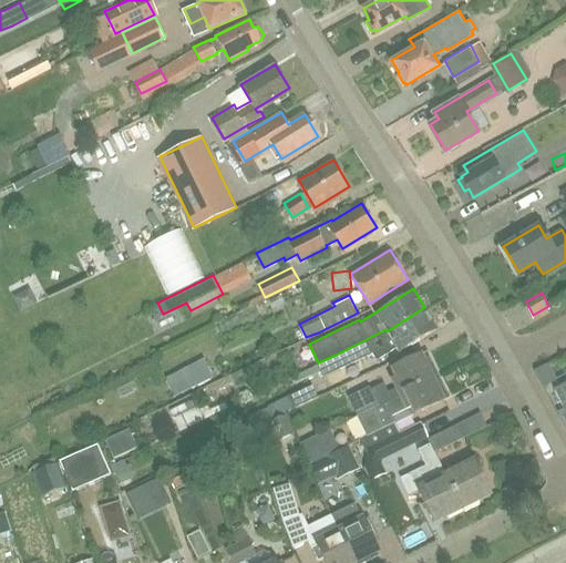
[(386,329),(336,355),(341,367),(373,351),(378,358),(395,346),(399,351),(438,328),(426,310),(424,307),(387,331),(386,329)]
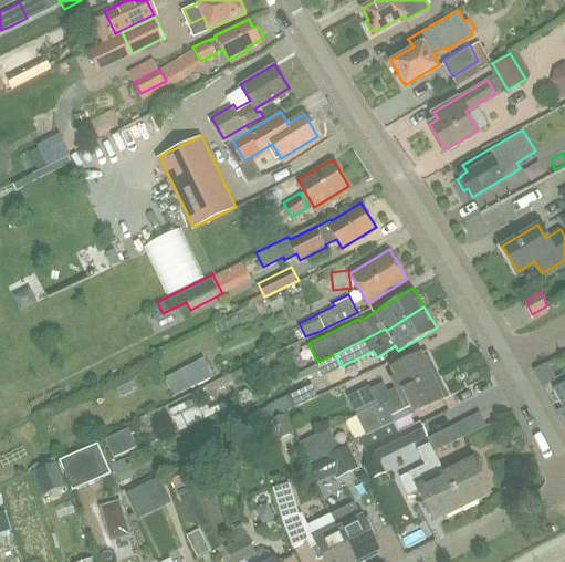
[(356,412),(357,413),(440,373),(429,351),(422,353),(422,352),(394,366),(396,371),(390,373),(397,385),(389,389),(385,380),(372,386),(378,402),(356,412)]
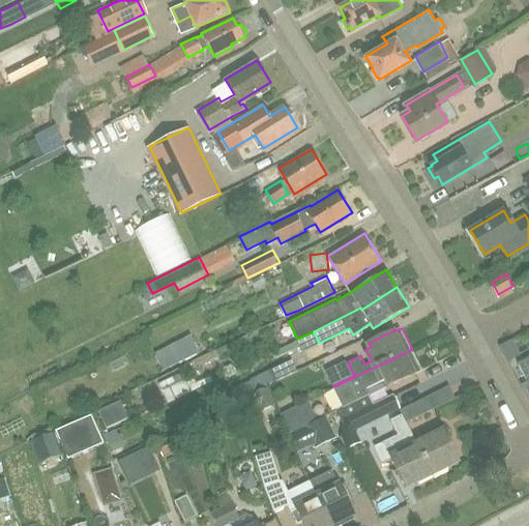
[(165,369),(201,351),(192,332),(169,344),(155,350),(165,369)]
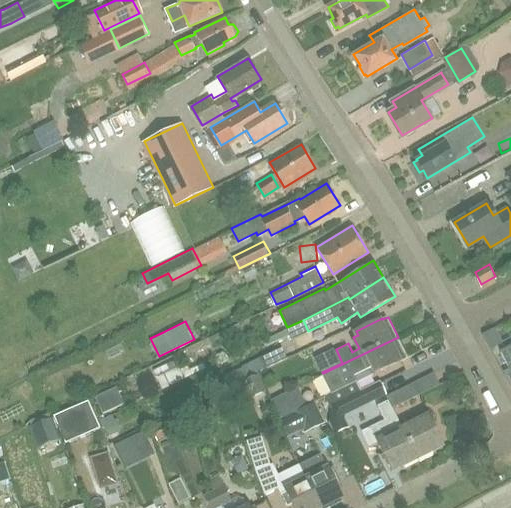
[(398,337),(323,373),(331,390),(325,393),(331,405),(363,389),(358,379),(375,370),(376,373),(402,360),(402,359),(407,356),(398,337)]
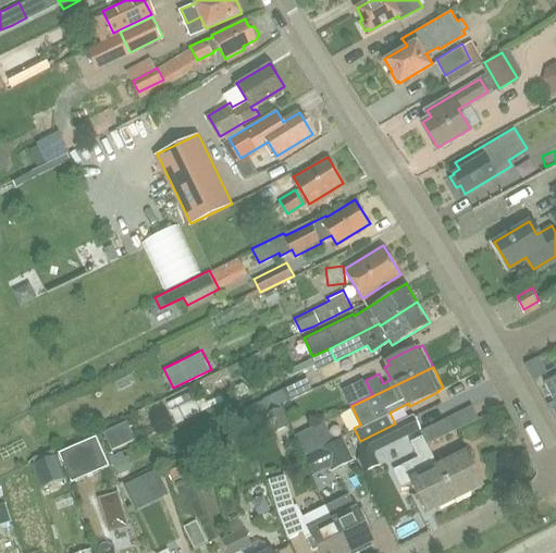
[(555,375),(545,380),(555,401),(555,375)]
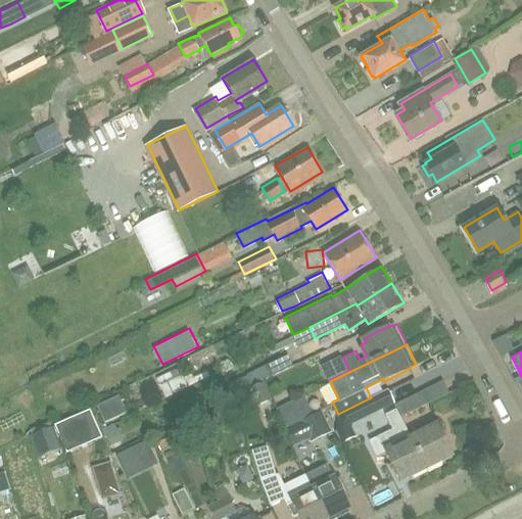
[(288,352),(267,363),(272,374),(293,363),(288,352)]
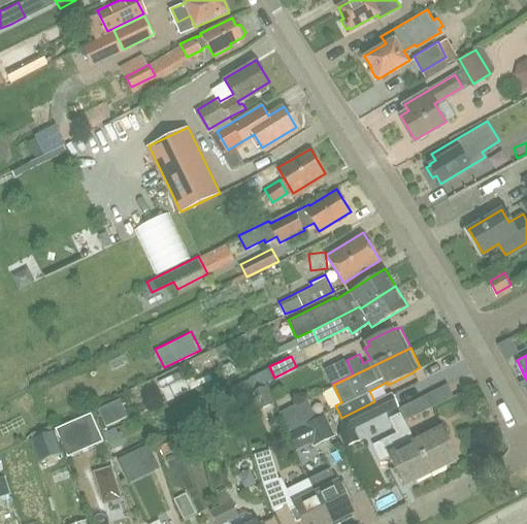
[(166,386),(171,399),(196,391),(191,378),(166,386)]
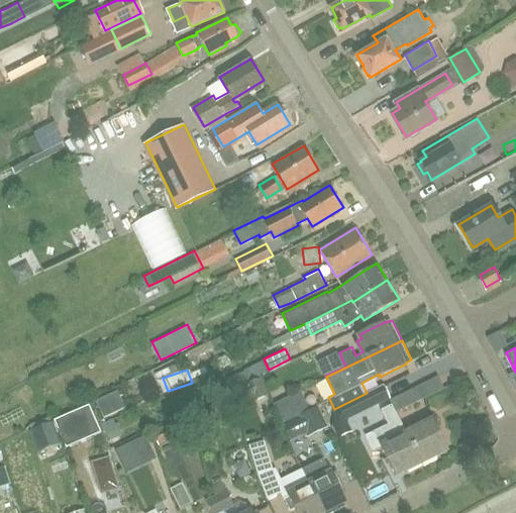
[(256,398),(268,393),(260,375),(248,380),(255,395),(256,398)]
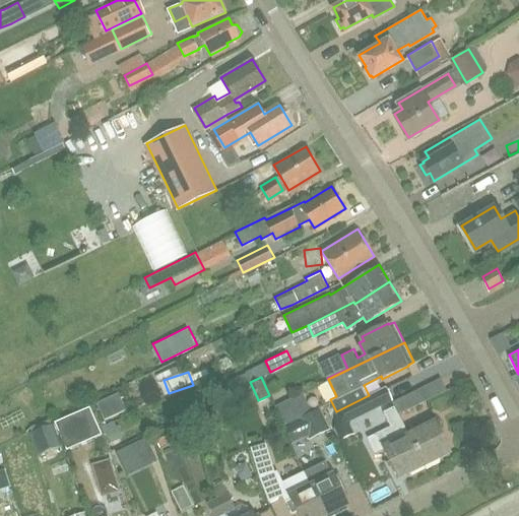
[(367,409),(391,398),(392,397),(386,386),(369,395),(336,411),(337,413),(334,426),(367,409)]
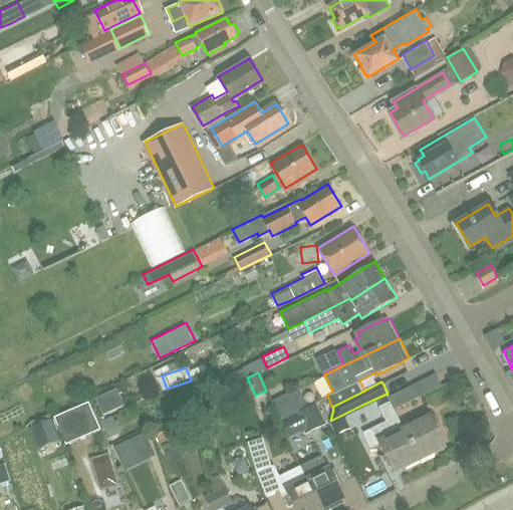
[(414,384),(389,397),(391,400),(395,408),(419,396),(414,384)]
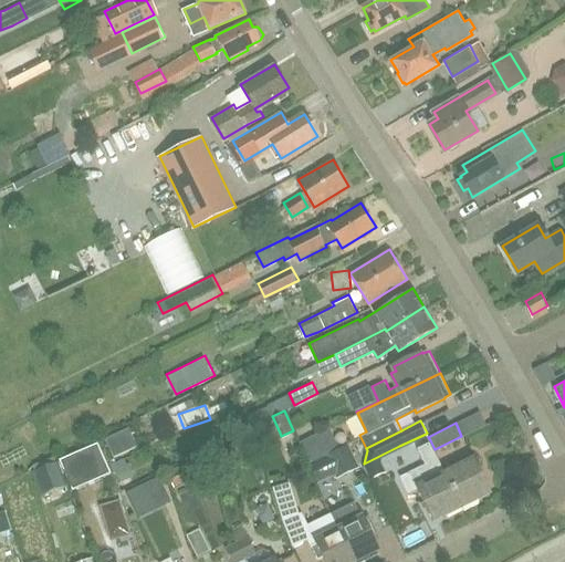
[(111,457),(137,446),(128,427),(103,439),(111,457)]
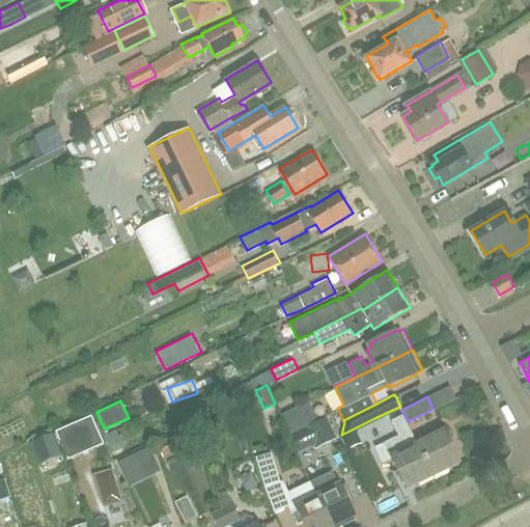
[(399,434),(384,441),(392,458),(407,487),(417,481),(418,482),(419,482),(418,481),(433,474),(434,475),(417,443),(418,443),(408,421),(403,413),(392,419),(399,434)]
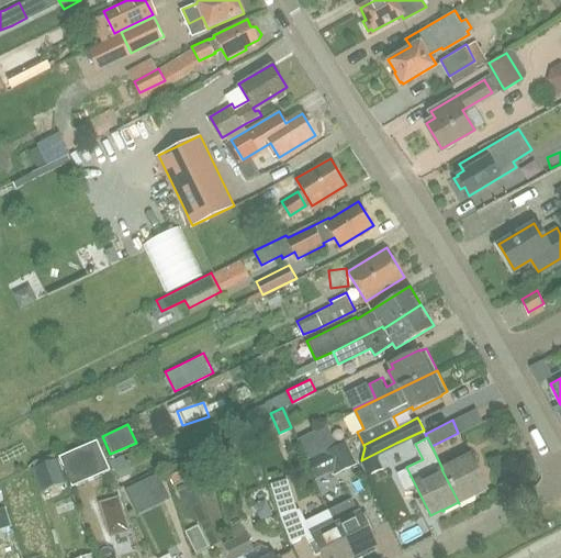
[(73,483),(110,468),(98,439),(60,456),(73,483)]
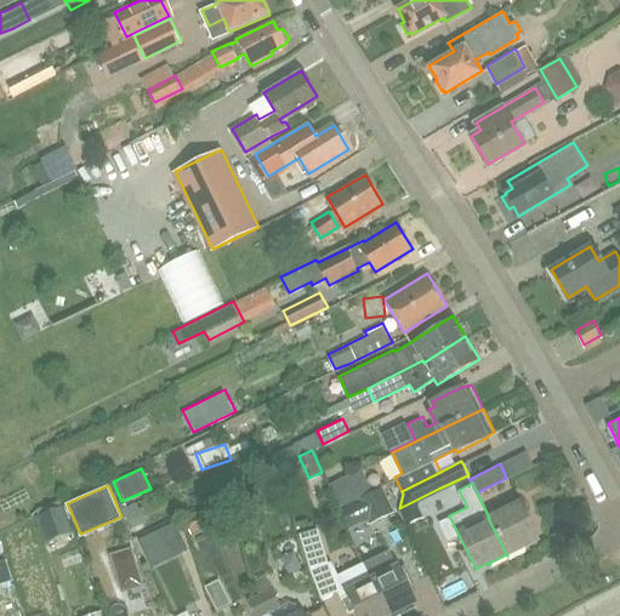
[(359,496),(370,518),(371,520),(394,509),(382,485),(359,496)]
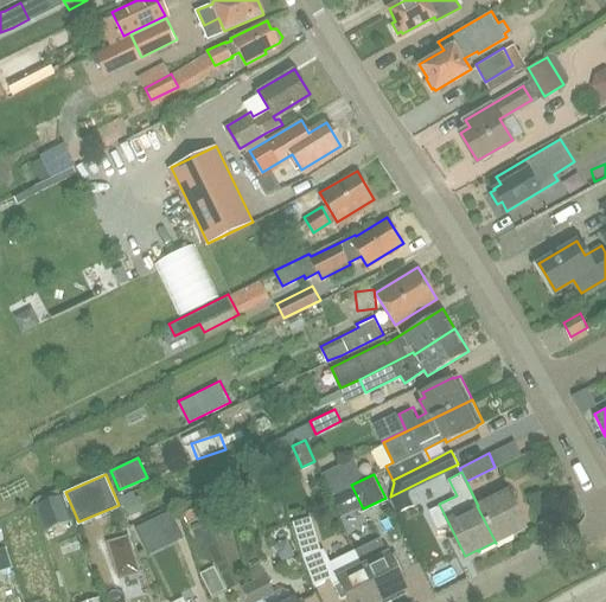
[(478,506),(477,506),(496,543),(497,542),(496,540),(512,532),(514,535),(515,533),(514,532),(525,526),(504,484),(489,491),(492,499),(478,506)]
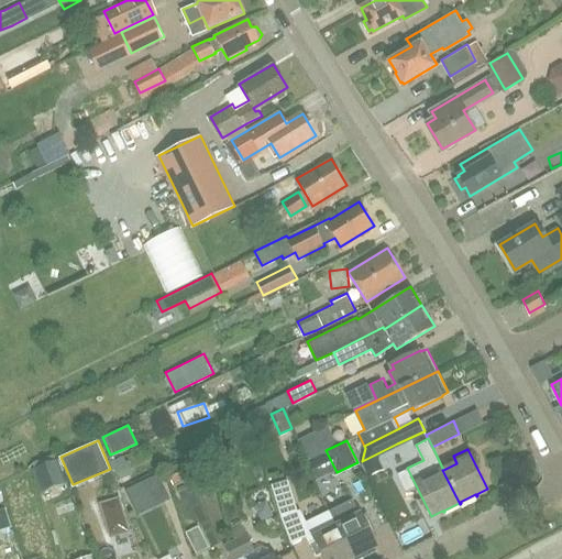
[(189,464),(186,458),(166,467),(174,483),(198,471),(194,462),(189,464)]
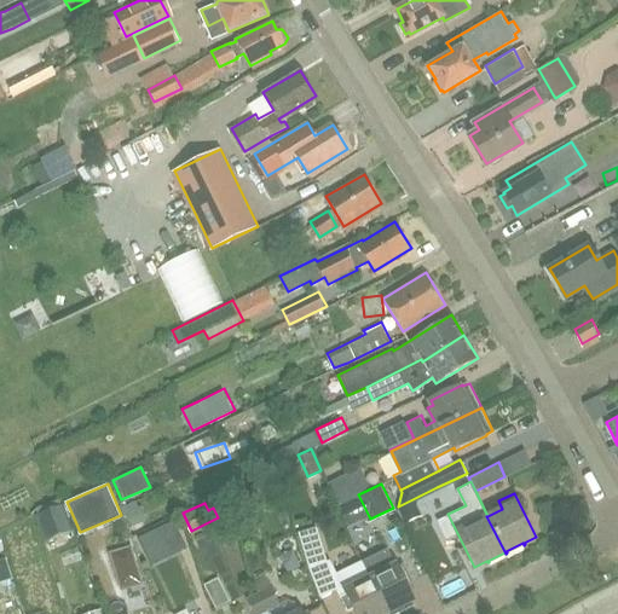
[(47,538),(73,529),(63,504),(39,514),(47,538)]
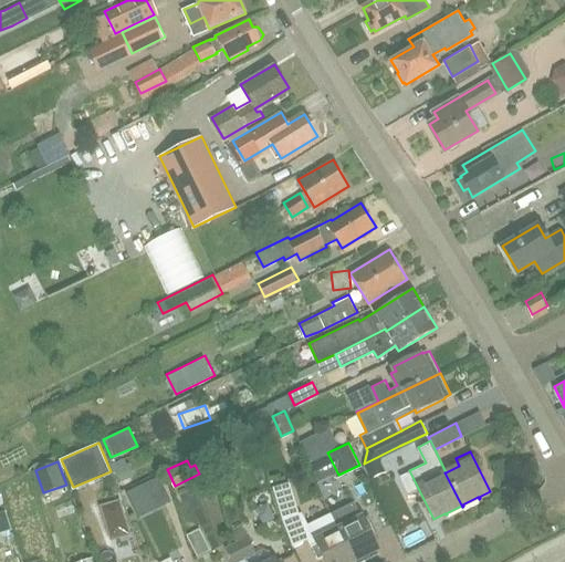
[(127,490),(135,507),(164,493),(156,477),(127,490)]
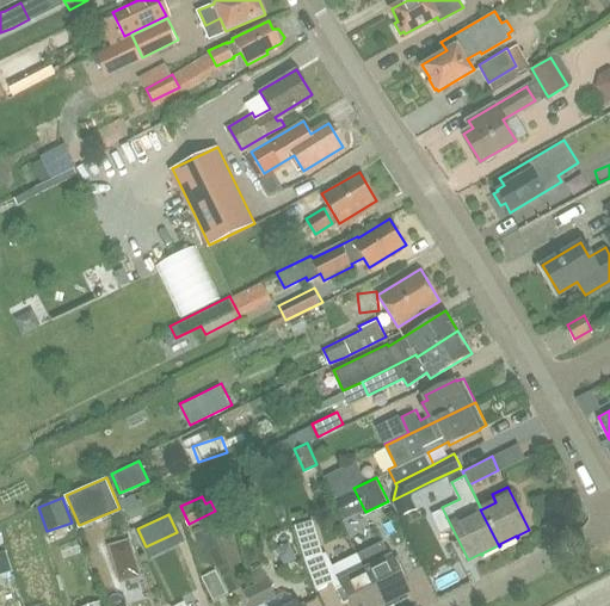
[(295,524),(305,558),(324,552),(313,519),(295,524)]
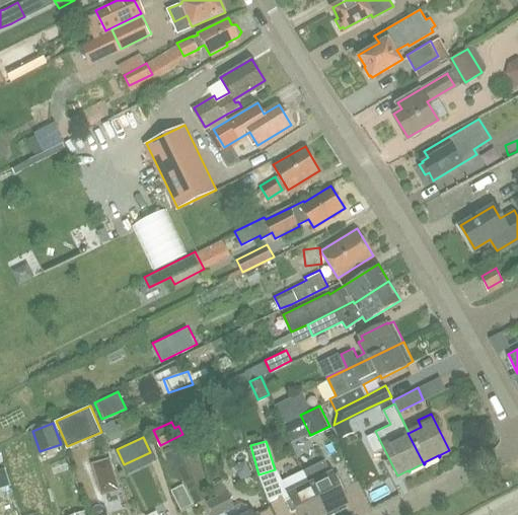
[(91,462),(97,482),(118,475),(112,455),(91,462)]
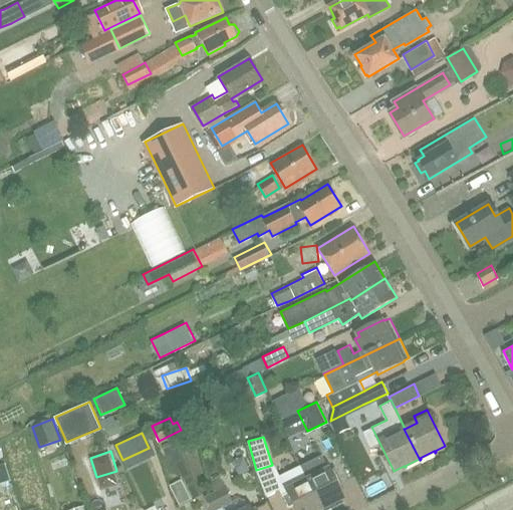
[(299,465),(321,508),(323,508),(323,509),(325,509),(335,505),(334,502),(344,497),(336,483),(341,480),(335,467),(331,469),(329,466),(325,458),(323,453),(301,464),(299,465)]
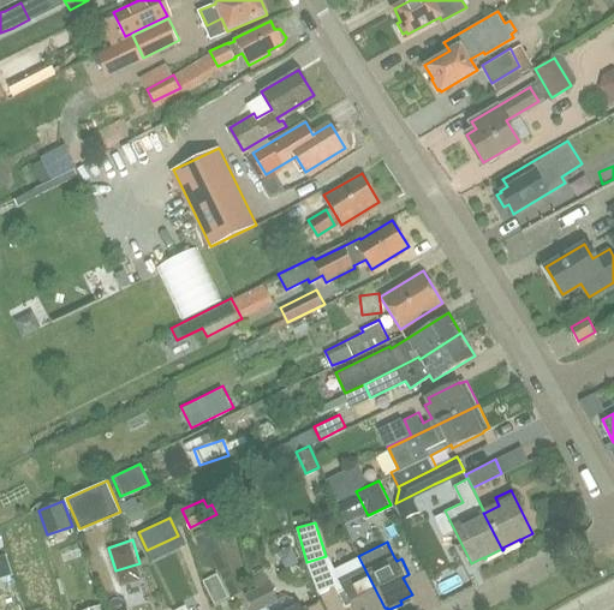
[(380,609),(385,608),(358,556),(334,568),(344,587),(338,590),(346,605),(351,603),(355,609),(380,609)]
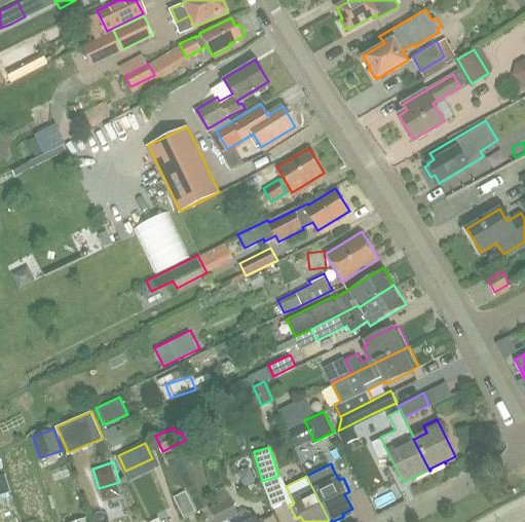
[(230,521),(264,521),(263,519),(258,521),(253,510),(246,508),(238,511),(231,495),(226,485),(217,489),(222,500),(221,501),(229,518),(230,521)]
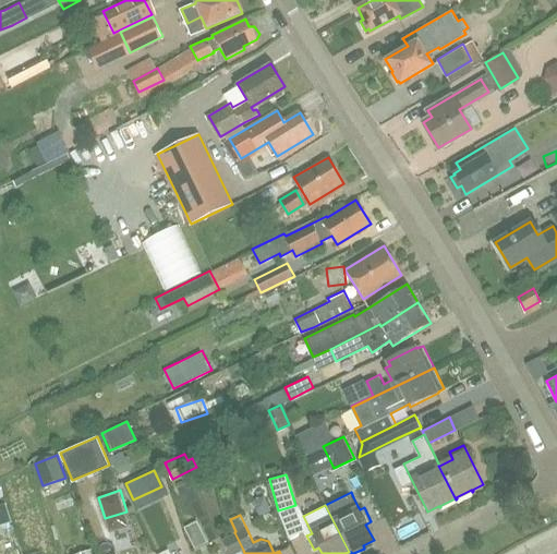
[(185,526),(196,548),(208,542),(197,519),(185,526)]
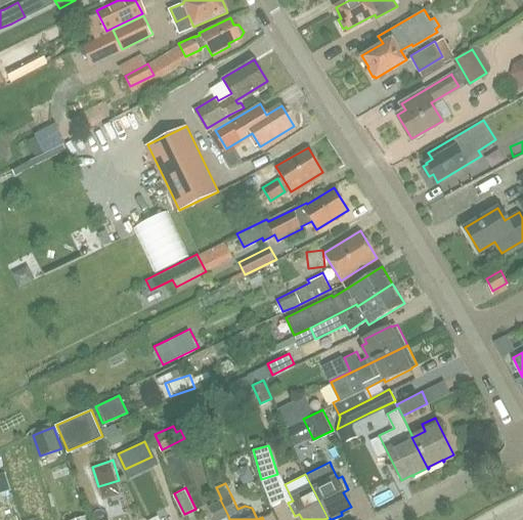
[(0,492),(0,519),(24,519),(14,489),(0,492)]
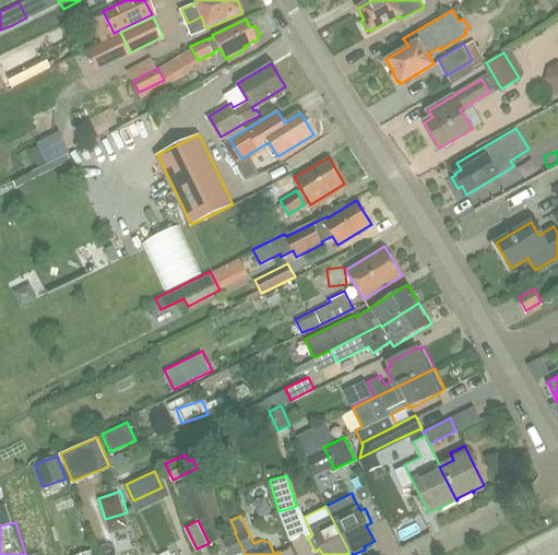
[(233,554),(244,551),(235,533),(222,540),(229,554),(233,554)]
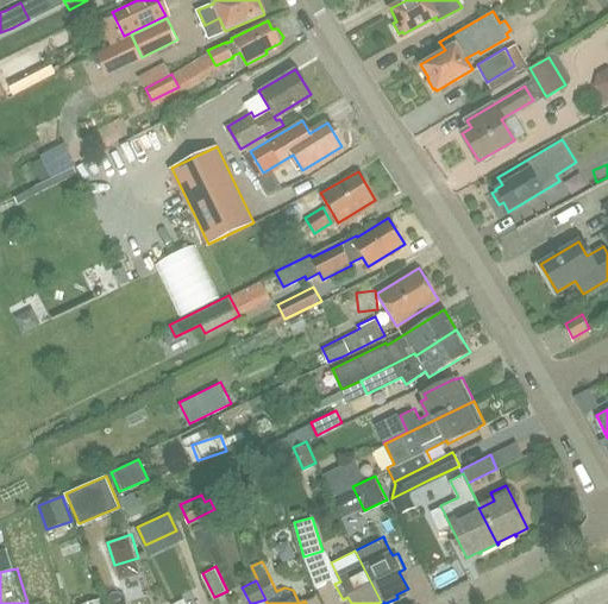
[(238,603),(233,590),(219,596),(221,603),(238,603)]
